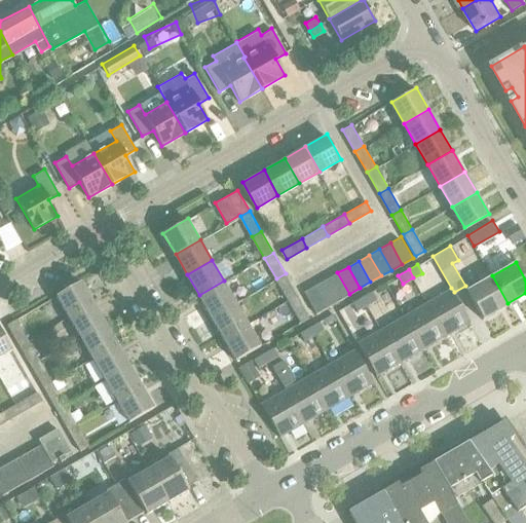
[(339,300),(349,294),(337,272),(327,278),(339,300)]
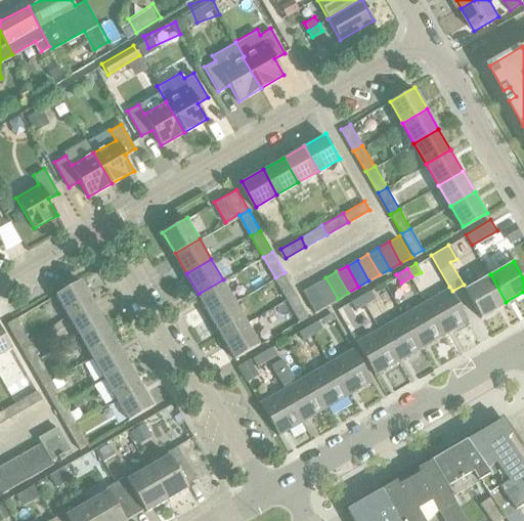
[(275,277),(288,299),(296,293),(285,272),(275,277)]
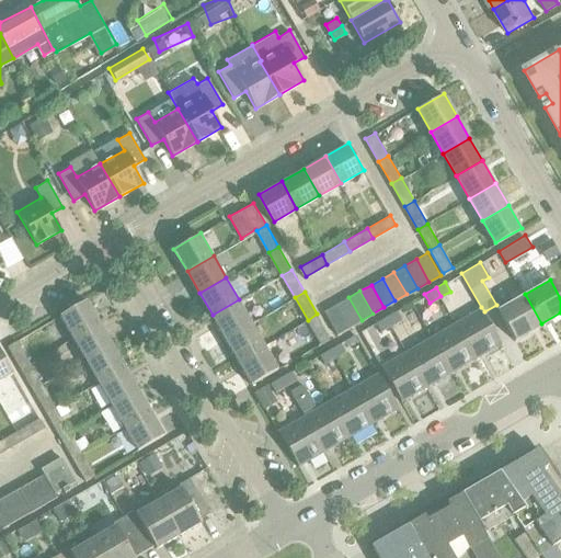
[(541,323),(525,294),(496,310),(514,340),(541,323)]
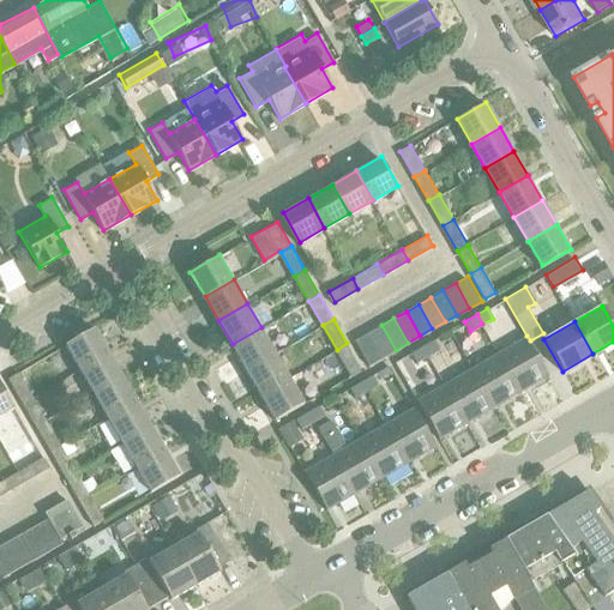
[(396,350),(381,325),(369,332),(383,357),(396,350)]
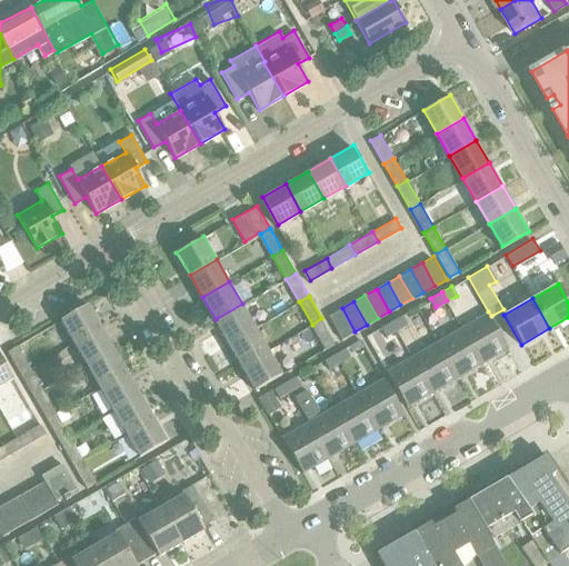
[(60,319),(73,343),(100,327),(87,304),(60,319)]
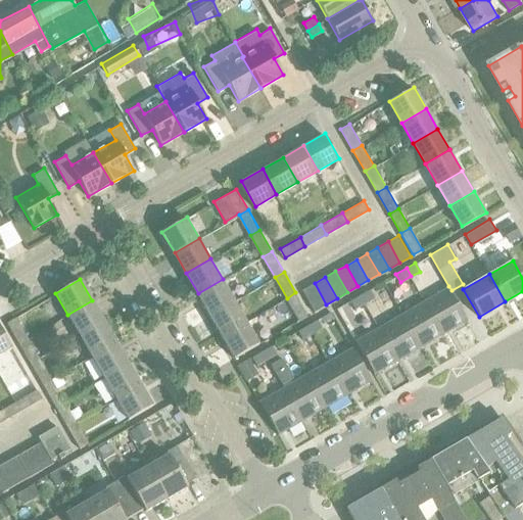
[(198,293),(210,315),(235,300),(223,279),(198,293)]
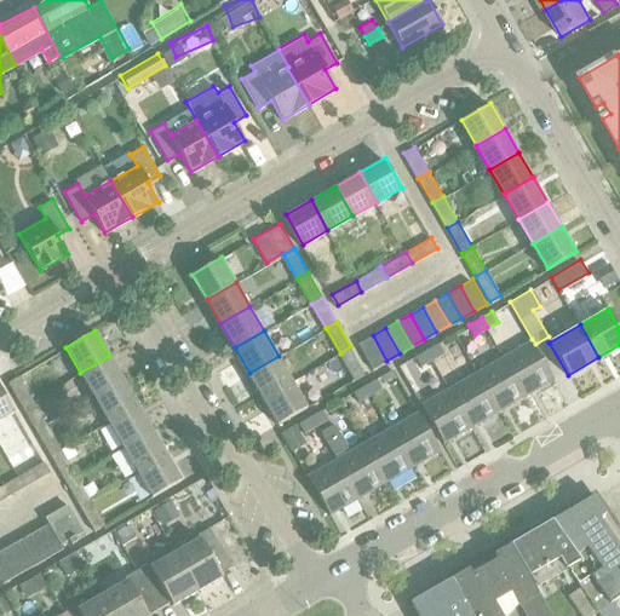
[(386,361),(373,335),(360,343),(374,368),(386,361)]
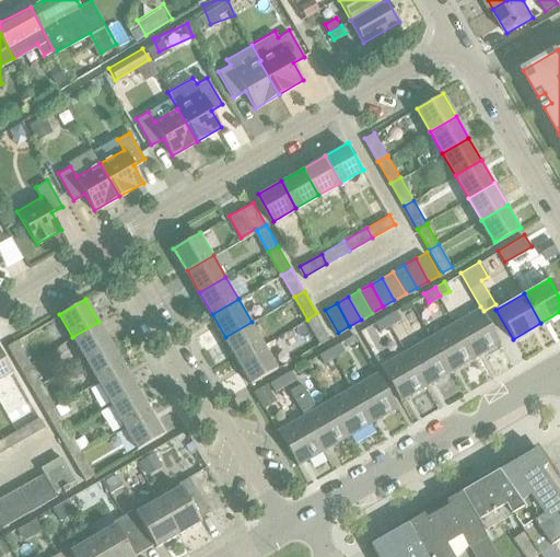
[(501,341),(483,311),(480,306),(455,322),(475,357),(501,341)]
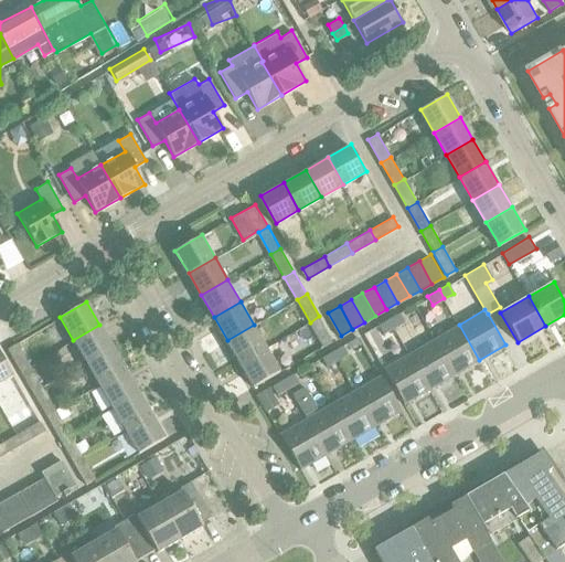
[(398,313),(388,318),(394,327),(404,321),(398,313)]
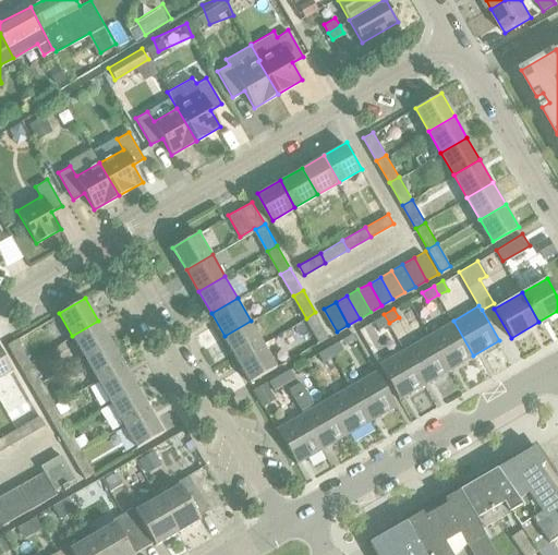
[(315,312),(306,318),(319,341),(329,336),(315,312)]
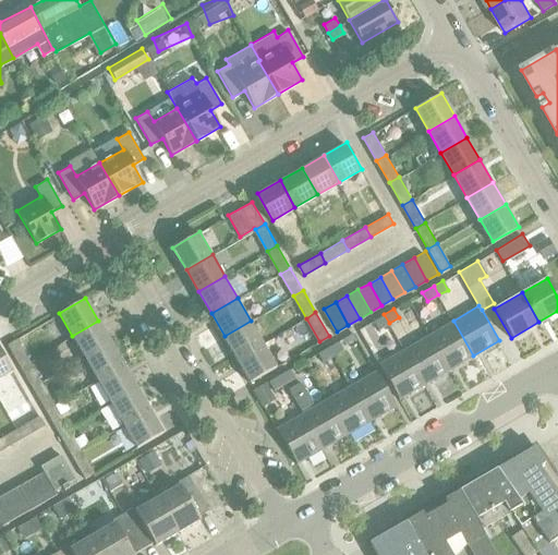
[(389,323),(384,314),(373,321),(378,329),(389,323)]
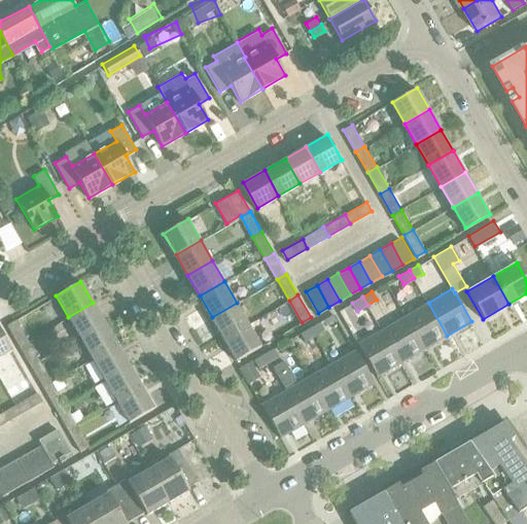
[(68,317),(79,338),(105,323),(93,303),(68,317)]
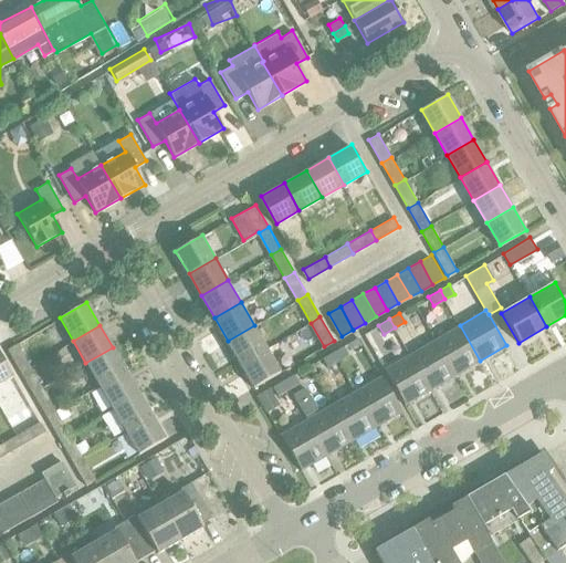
[(228,341),(241,364),(268,347),(254,325),(228,341)]
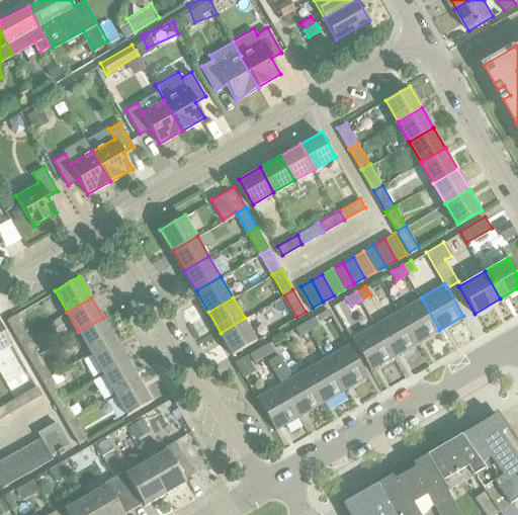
[(421,297),(398,311),(417,343),(439,330),(421,297)]
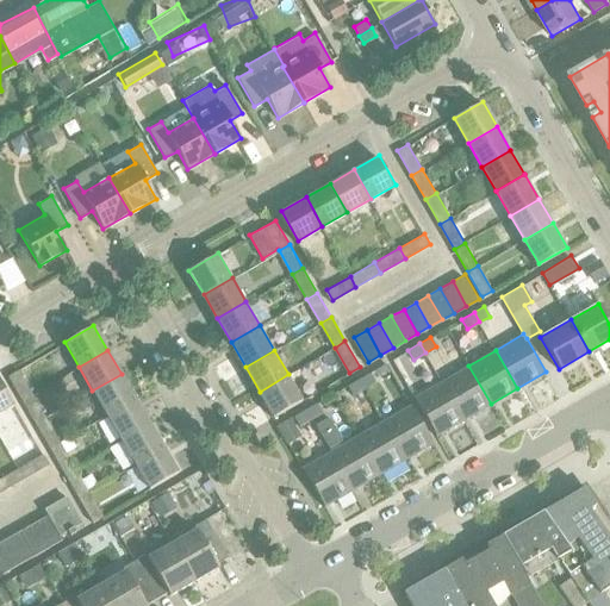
[(468,366),(442,381),(464,419),(491,404),(468,366)]
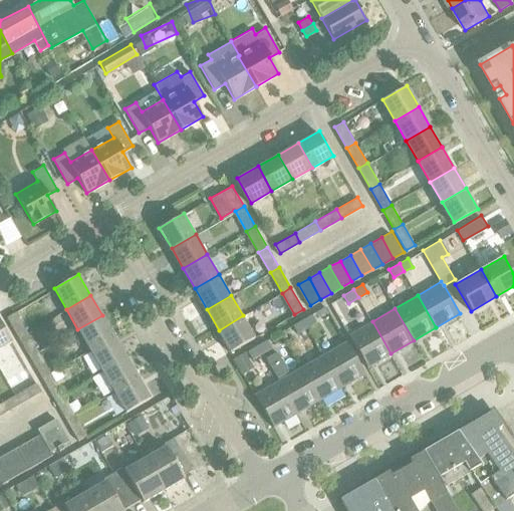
[(18,337),(27,332),(15,311),(6,316),(18,337)]
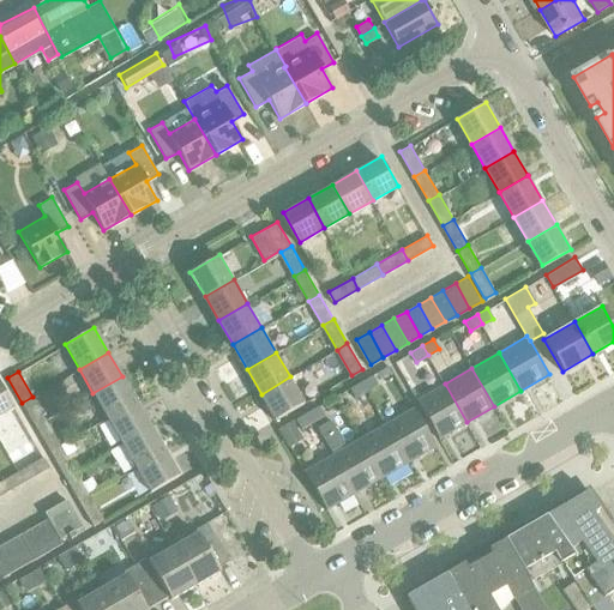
[(372,374),(361,380),(367,390),(378,384),(372,374)]
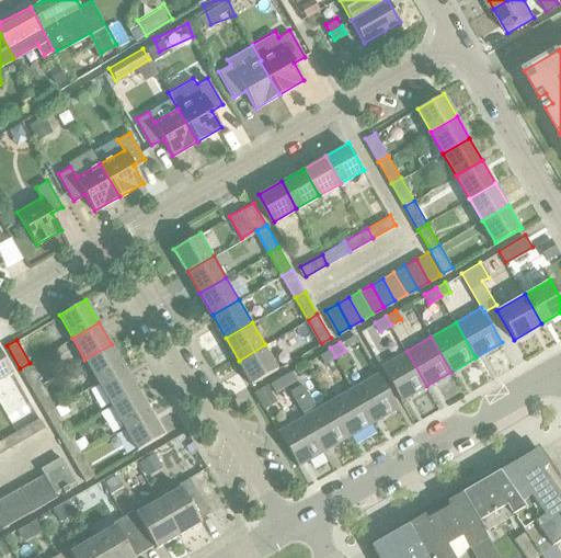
[(84,360),(98,383),(125,366),(112,344),(84,360)]
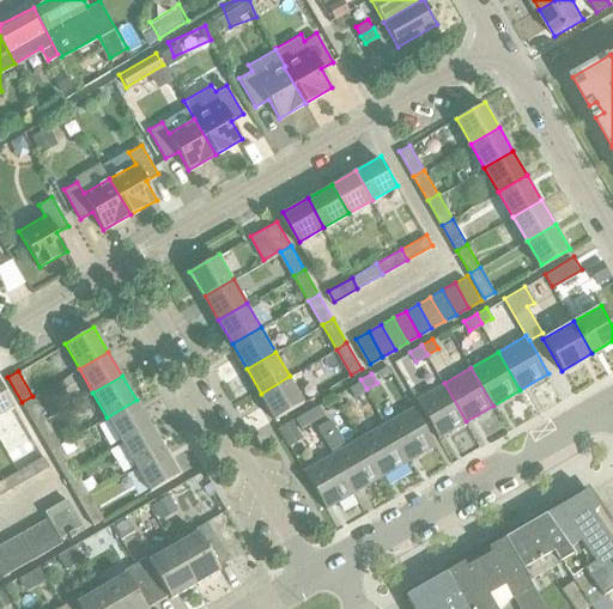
[(290,376),(261,394),(275,418),(304,401),(290,376)]
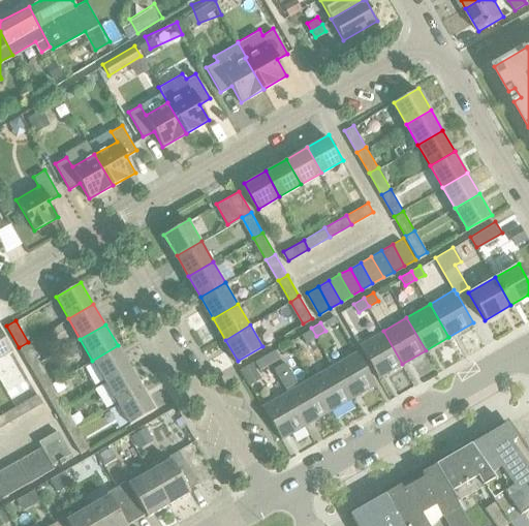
[(316,336),(311,328),(300,335),(305,343),(316,336)]
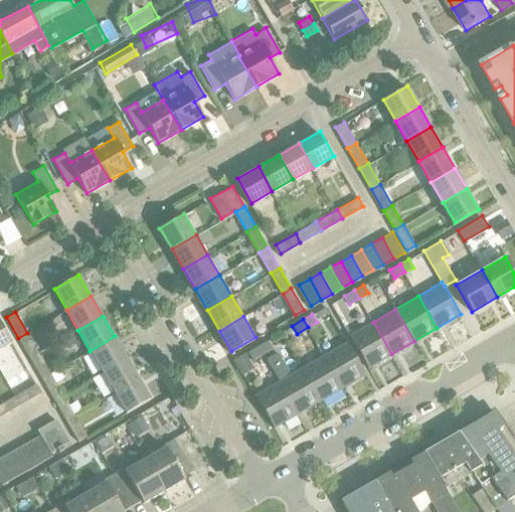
[(0,322),(0,348),(11,342),(0,322)]
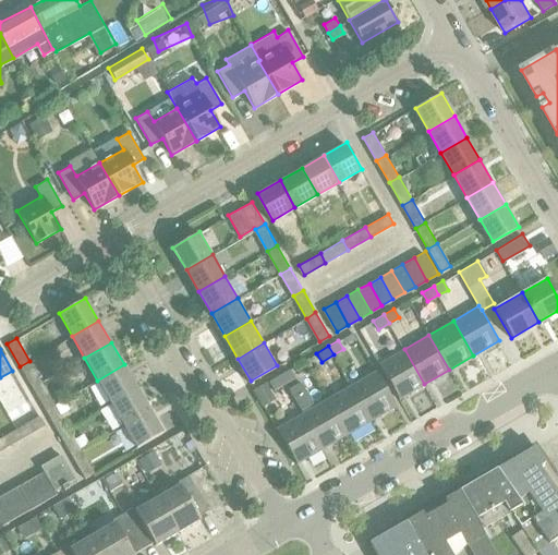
[(424,384),(404,349),(379,363),(400,398),(424,384)]
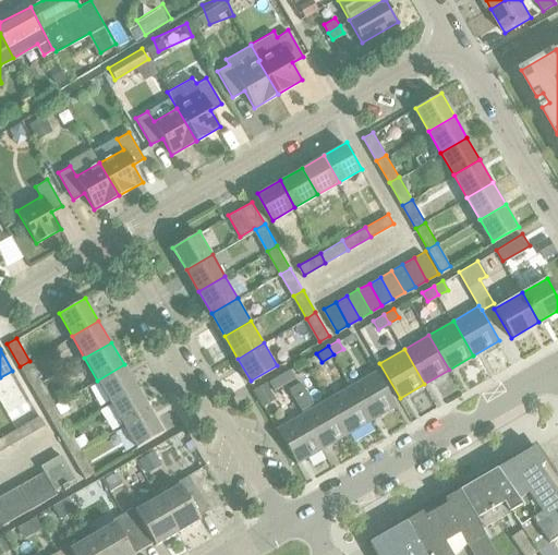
[(29,361),(20,366),(33,388),(41,383),(29,361)]
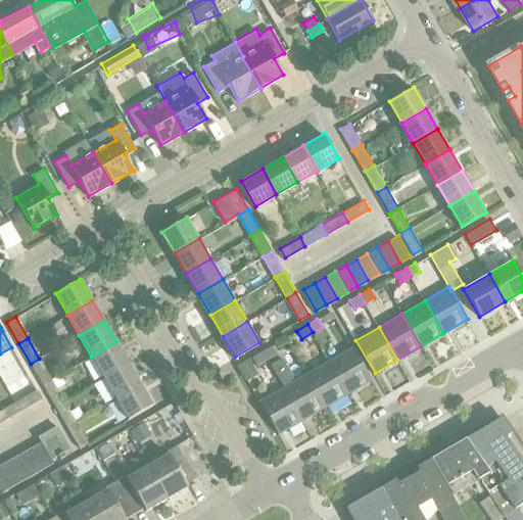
[(91,357),(103,377),(128,363),(116,341),(91,357)]
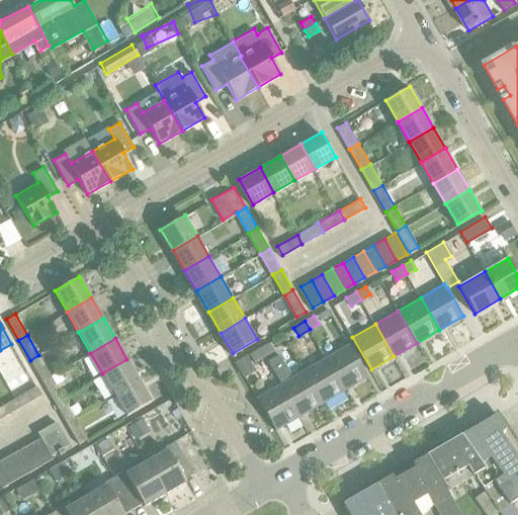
[(268,342),(259,347),(264,355),(273,350),(268,342)]
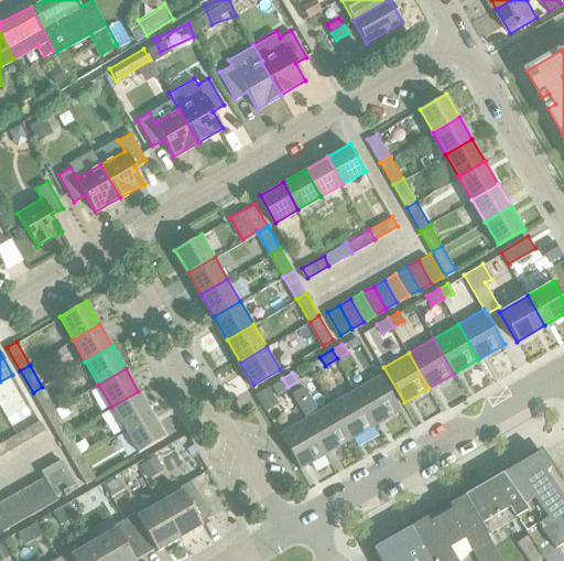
[(380,374),(355,389),(376,423),(401,409),(380,374)]
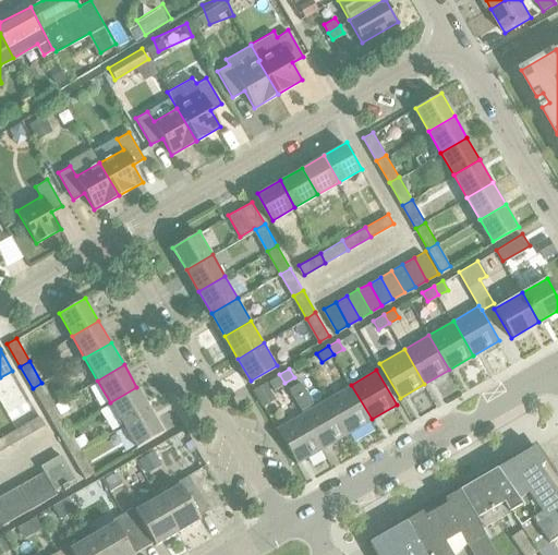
[(284,383),(279,374),(268,381),(274,389),(284,383)]
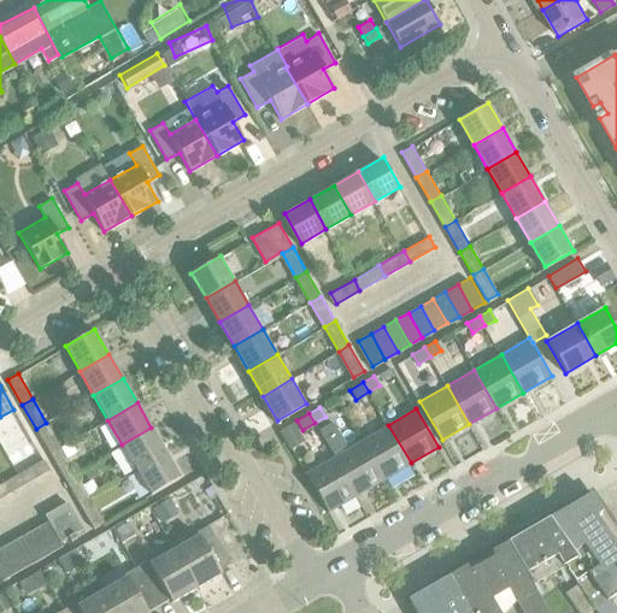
[(333,422),(319,429),(333,452),(335,455),(334,457),(356,495),(383,478),(362,441),(341,452),(340,448),(346,444),(333,422)]
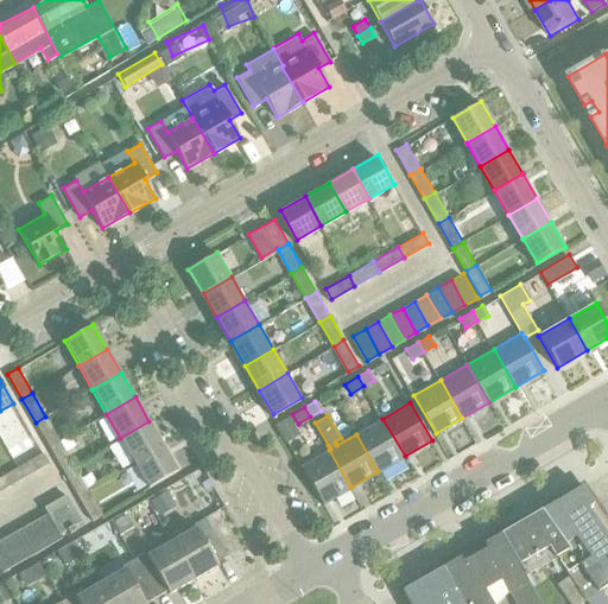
[(45,417),(36,423),(50,447),(59,442),(45,417)]
